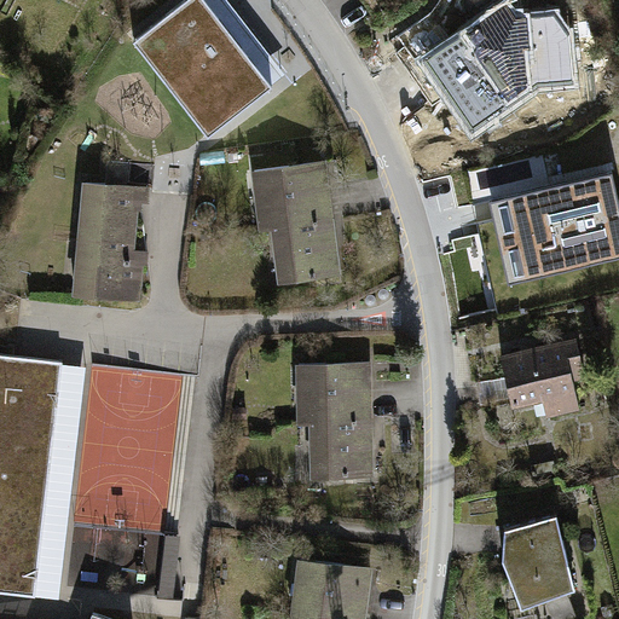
[(184,0),(134,39),(208,136),(273,86),(207,0),(184,0)]
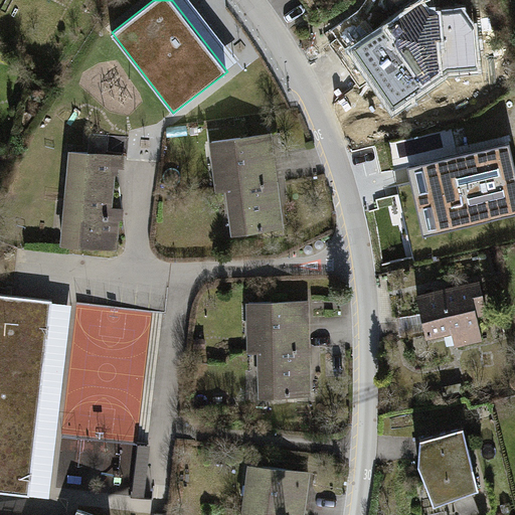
[(438,62),(477,61),(475,48),(466,34),(474,29),(462,10),(438,12),(430,13),(425,7),(421,2),(401,15),(402,37),(390,45),(403,66),(413,65),(423,79),(438,69),(438,62)]
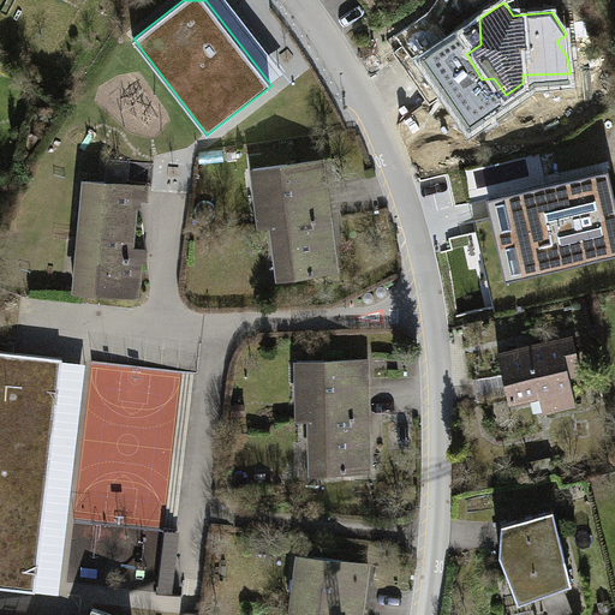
[(481,45),(479,18),(471,24),(472,43),(458,53),(460,58),(466,54),(481,45)]
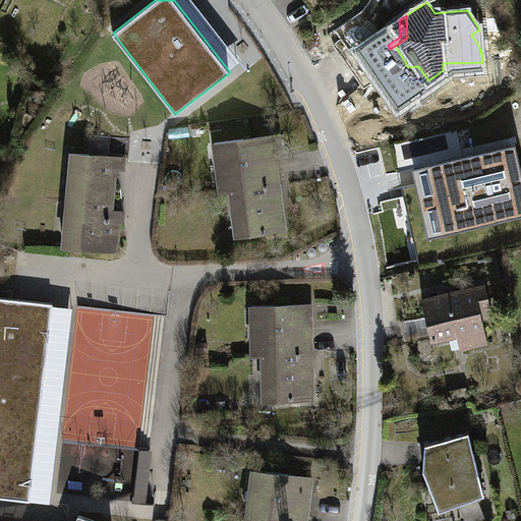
[(482,73),(482,62),(443,63),(443,70),(447,75),(482,73)]
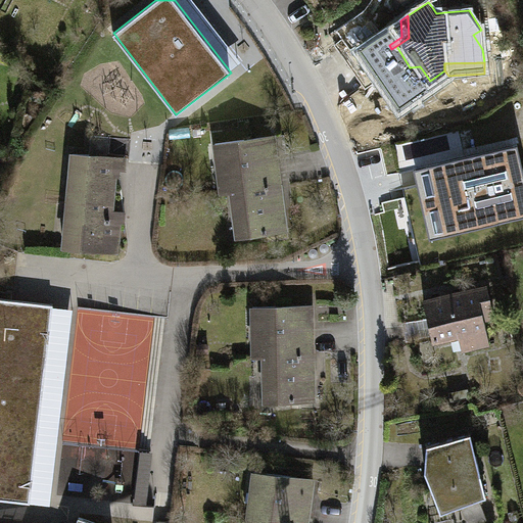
[(420,82),(430,81),(420,66),(410,67),(420,82)]
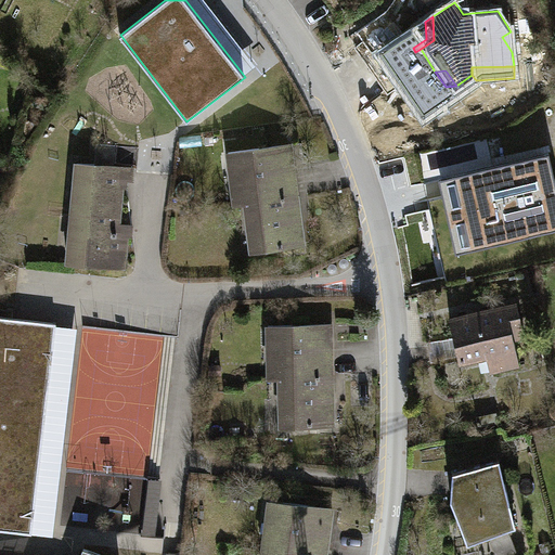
[(94,165),(77,164),(73,214),(119,217),(123,188),(127,188),(129,168),(115,167),(116,147),(97,144),(94,165)]
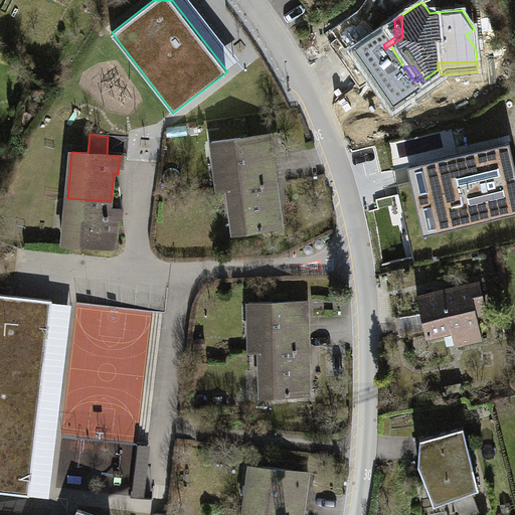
[(270,135),(259,136),(262,156),(272,155),(270,135)]
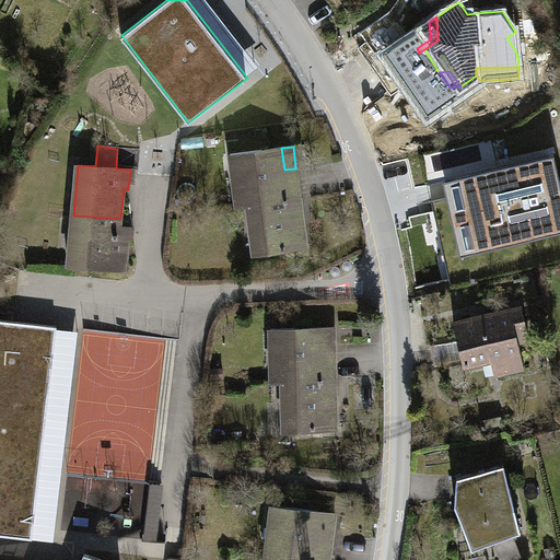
[(284,170),(281,148),(231,154),(237,205),(248,203),(300,197),(295,168),(284,170)]
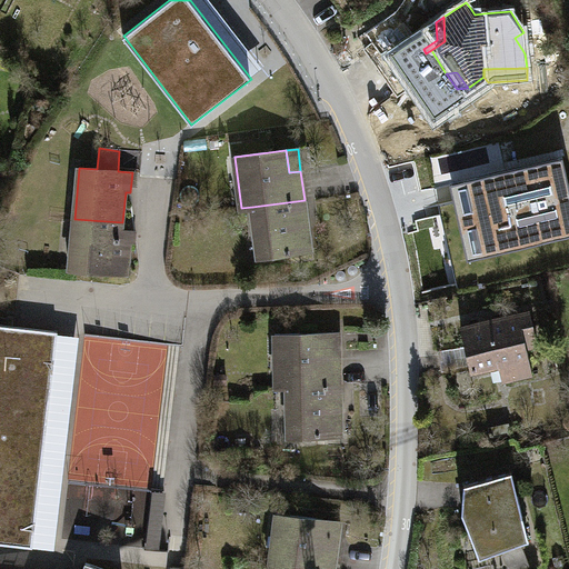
[(568,235),(568,182),(563,157),(467,179),(485,255),(568,235)]
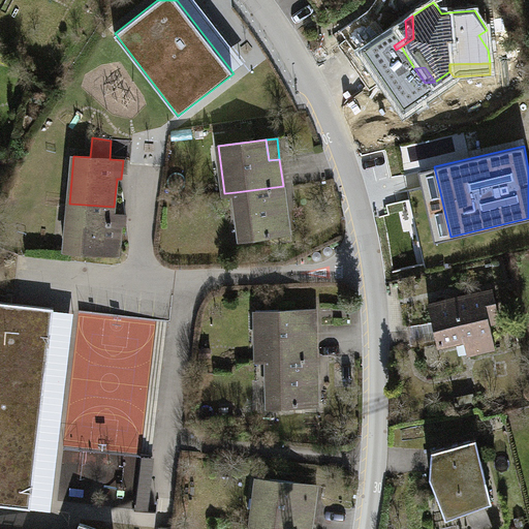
[(283,186),(235,192),(240,239),(283,234),(279,201),(284,200),(283,186)]
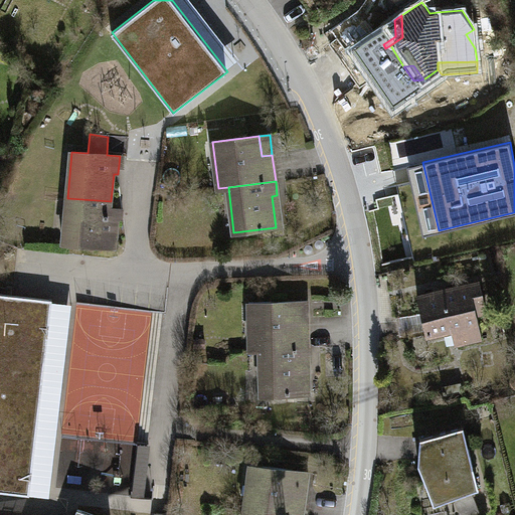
[(281,226),(277,195),(272,196),(276,227),(281,226)]
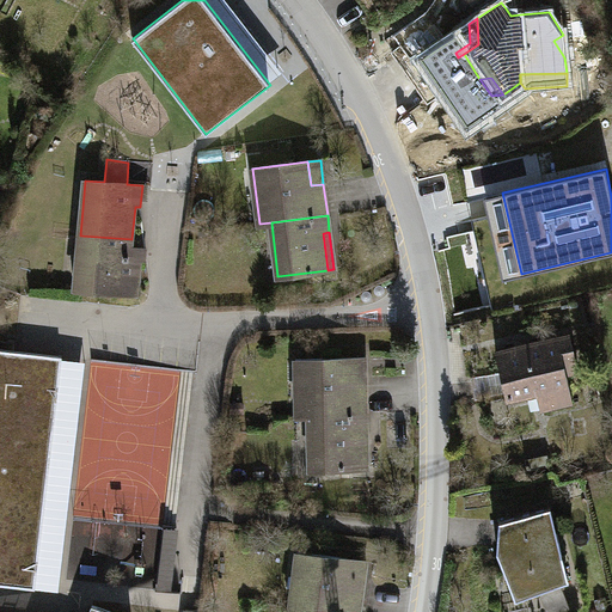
[(132,239),(80,236),(75,291),(136,295),(141,248),(132,248),(132,239)]
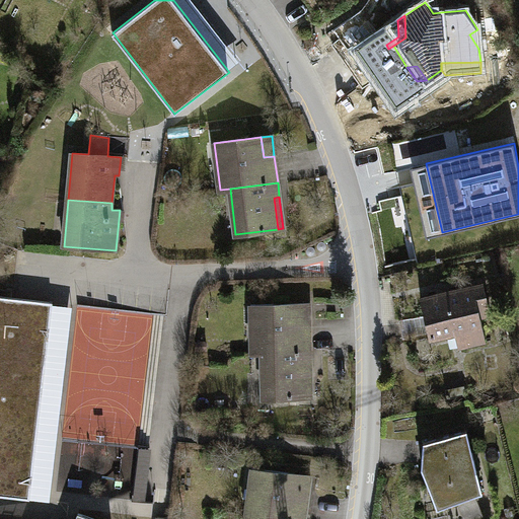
[(484,284),(421,298),(430,338),(456,332),(459,347),(486,341),(480,318),(491,315),(484,284)]
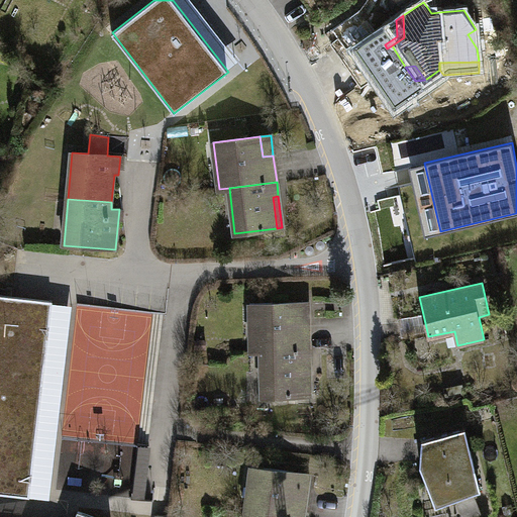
[(53,302),(0,295),(0,493),(29,497),(53,303),(53,302)]
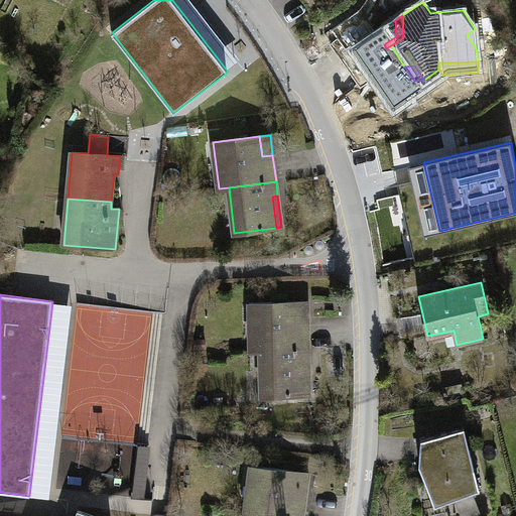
[(72,305),(52,302),(29,496),(49,499),(72,305)]
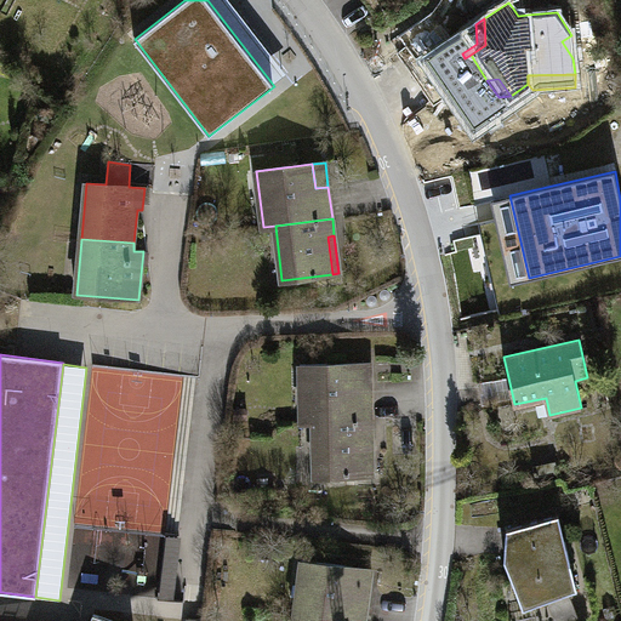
[(358,388),(357,364),(301,365),(302,422),(314,422),(371,421),(371,388),(358,388)]
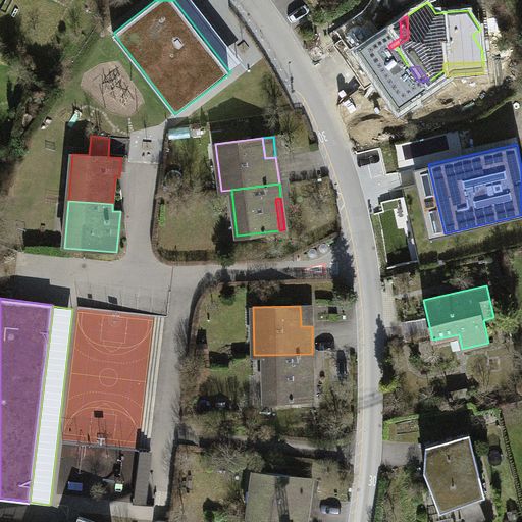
[(311,306),(300,306),(301,326),(312,326),(311,306)]
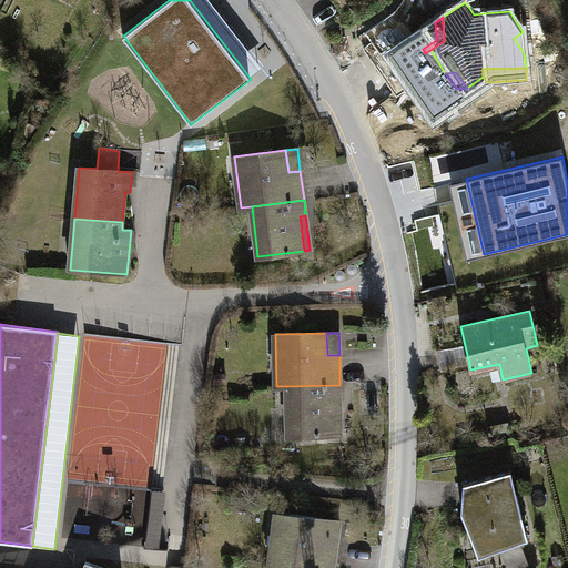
[(340,385),(287,386),(288,435),(334,434),(333,402),(341,401),(340,385)]
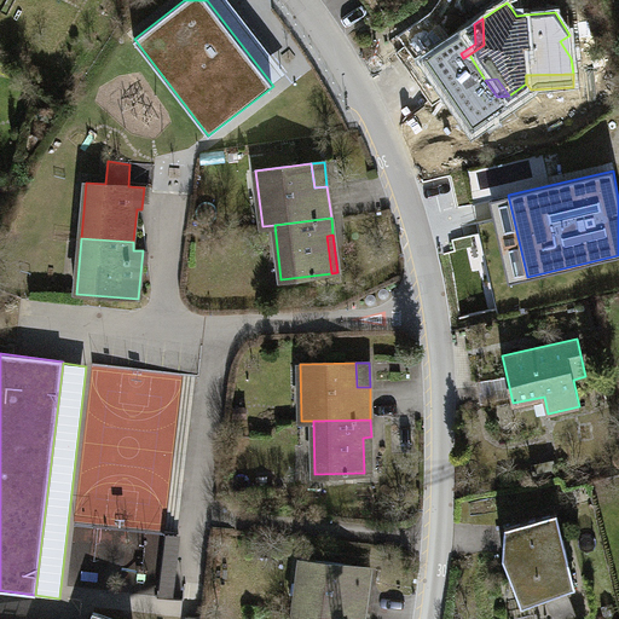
[(576,586),(557,513),(505,525),(503,556),(522,607),(576,586)]
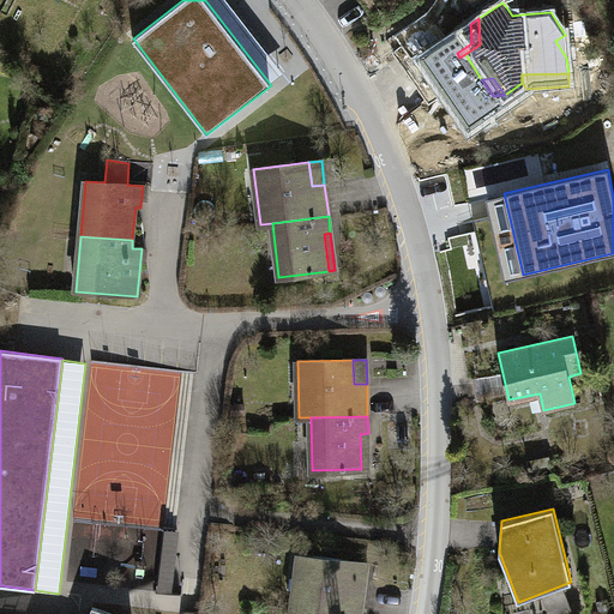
[(173,594),(180,530),(163,528),(156,593),(173,594)]
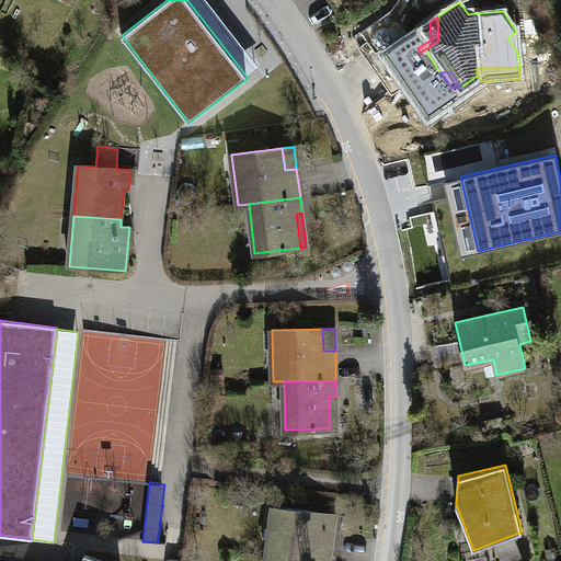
[(320,536),(323,513),(273,506),(266,557),(277,558),(298,560),(329,560),(332,537),(320,536)]
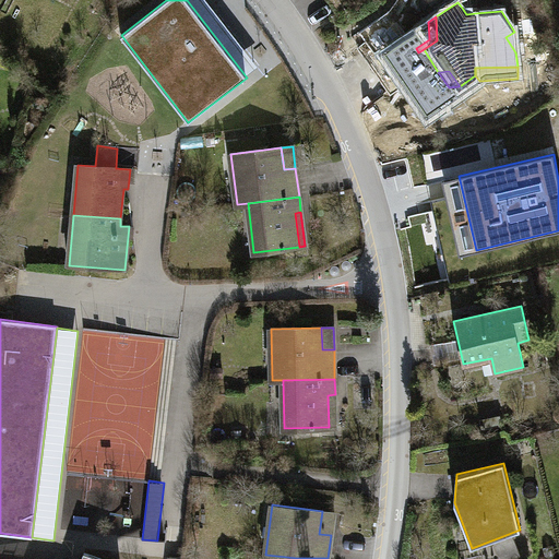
[(334,513),(322,511),(319,534),(331,535),(334,513)]
